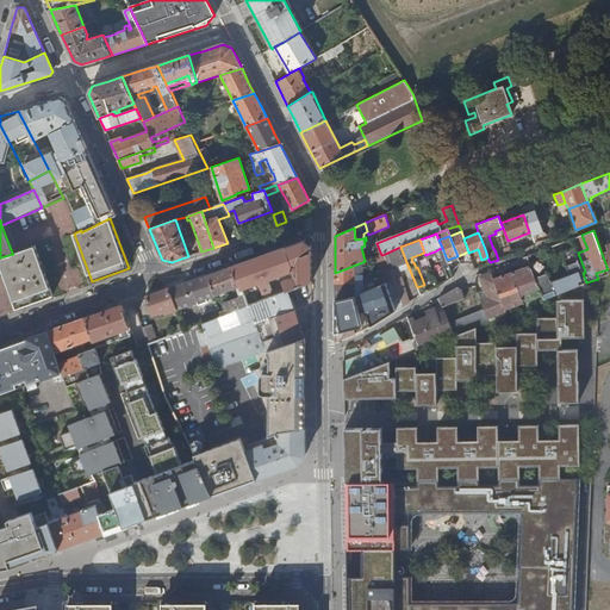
[(242,290),(260,282),(262,288),(244,296),(248,306),(287,291),(311,282),(311,267),(311,246),(304,241),(244,262),(234,266),(242,290)]
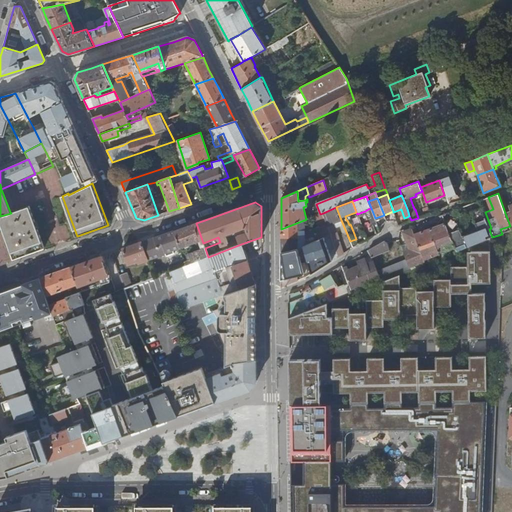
[(11,213),(27,254),(45,247),(29,205),(10,212),(11,213)]
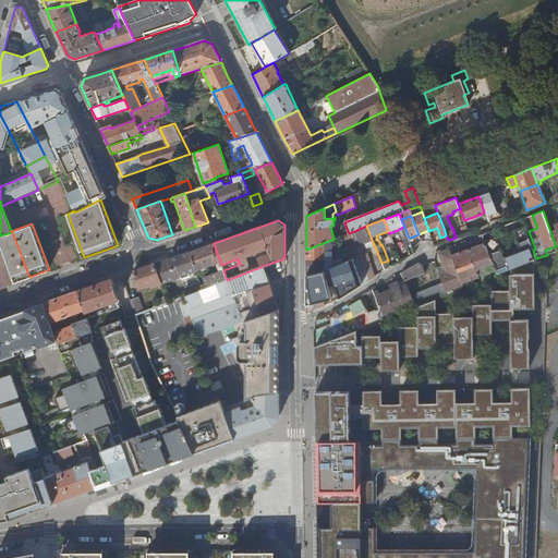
[(352,232),(356,244),(361,257),(362,263),(368,280),(375,276),(363,243),(372,240),(366,226),(352,232)]
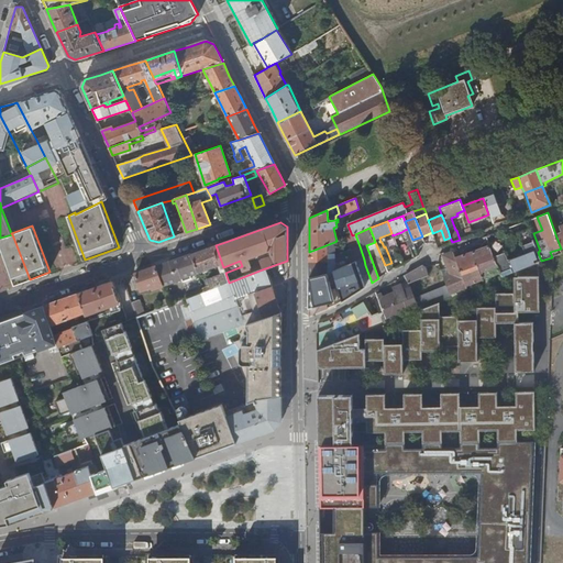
[(500,240),(488,244),(488,245),(498,271),(500,277),(519,269),(540,262),(541,261),(538,252),(529,229),(517,233),(525,253),(507,260),(500,240)]
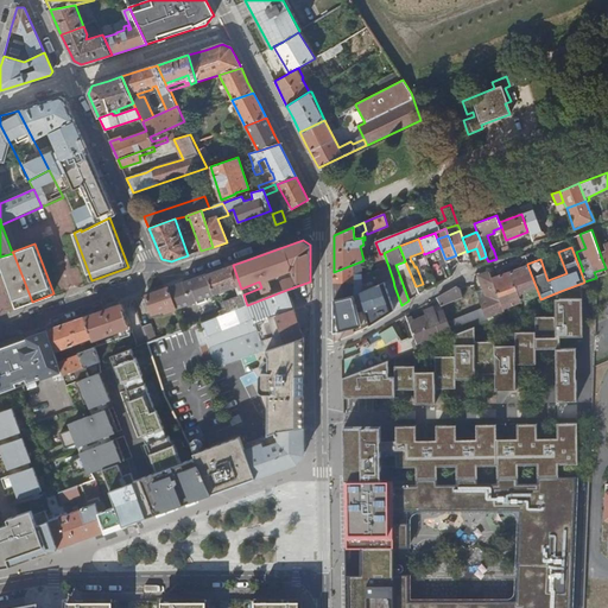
[(0,261),(18,308),(32,302),(13,253),(0,257),(0,261)]
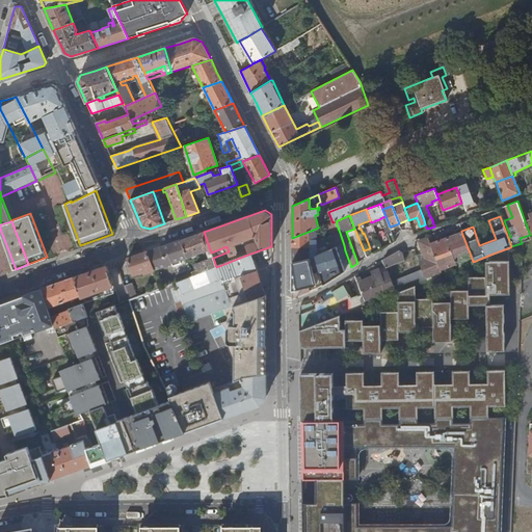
[(336,221),(333,222),(329,223),(334,235),(340,233),(336,221)]
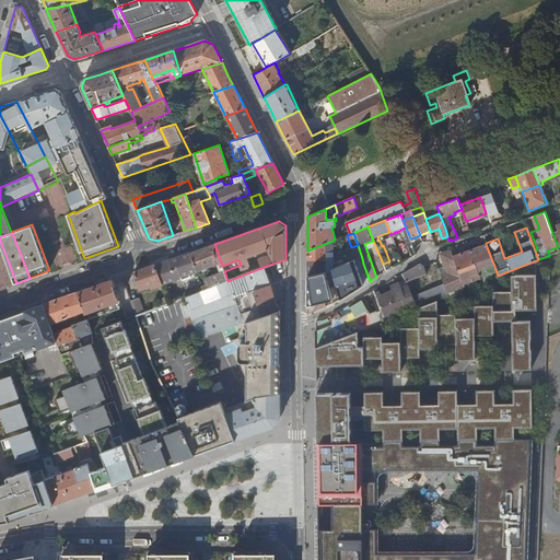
[(49,243),(58,268),(71,264),(62,238),(49,243)]
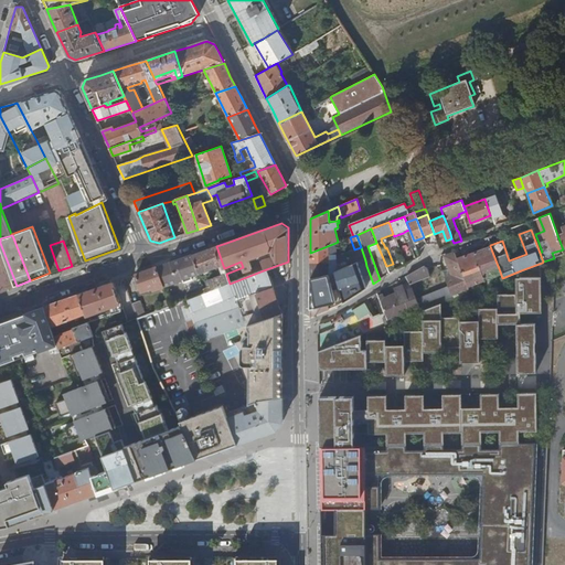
[(419,256),(414,241),(411,242),(408,243),(415,258),(419,256)]
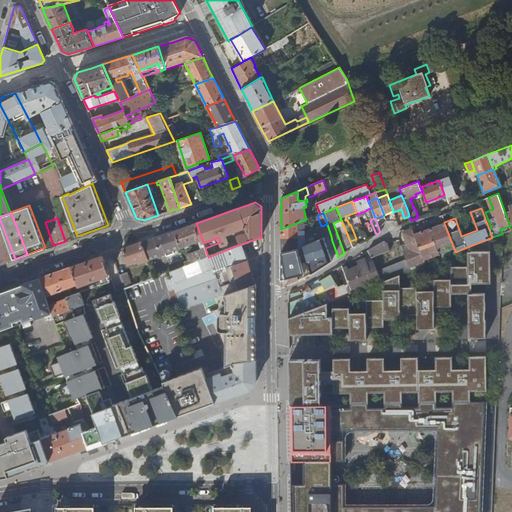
[(304,220),(281,229),(281,234),(281,241),(304,232),(304,220)]
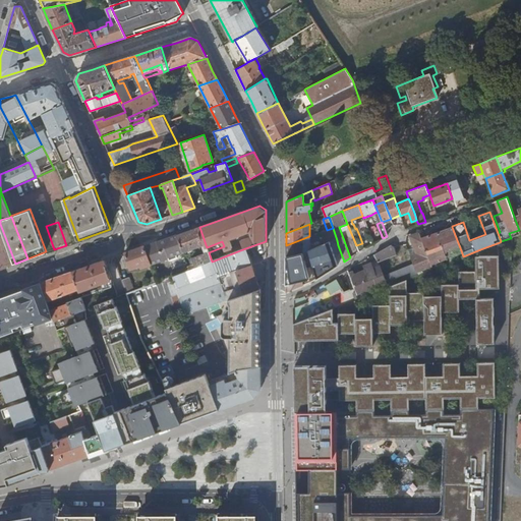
[(373,237),(381,235),(377,224),(368,226),(373,237)]
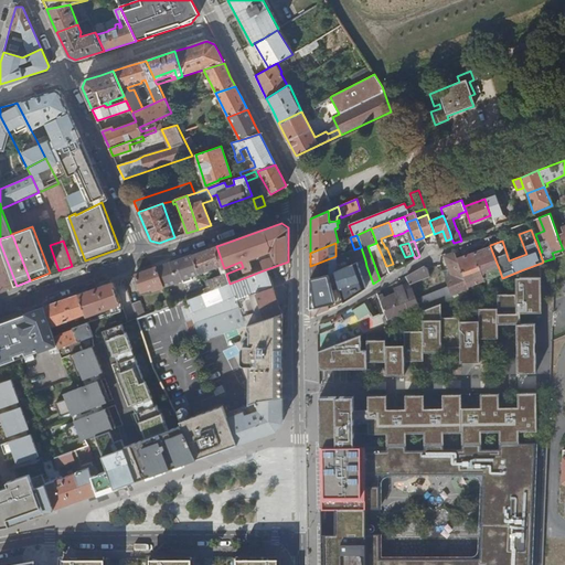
[(204,289),(205,292),(230,284),(226,274),(224,268),(216,246),(204,251),(193,255),(199,273),(219,266),(222,276),(208,281),(210,287),(208,288),(204,289)]
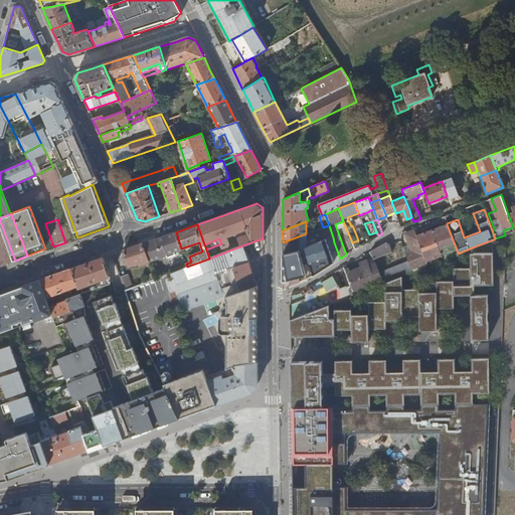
[(420,247),(425,262),(442,254),(441,253),(456,247),(447,224),(416,235),(419,243),(420,247)]
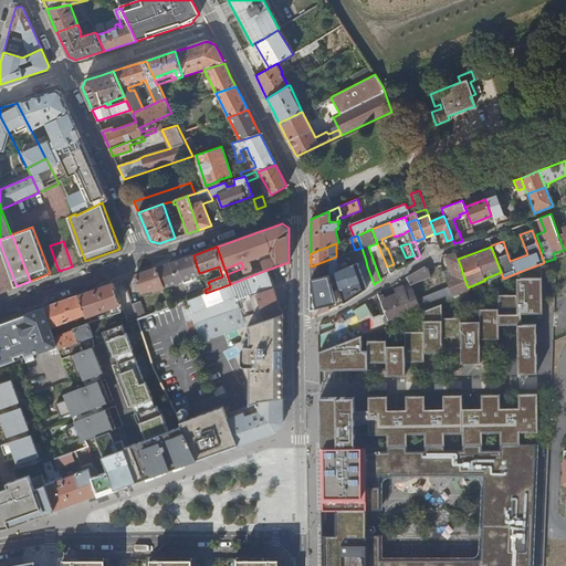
[(362,248),(355,250),(357,257),(360,257),(362,262),(366,261),(362,248)]
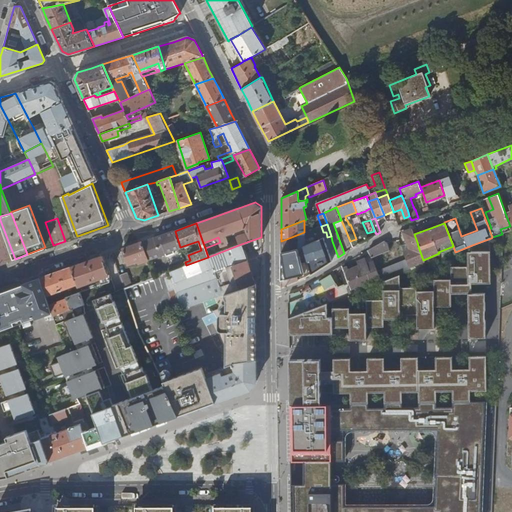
[(362,227),(353,231),(356,239),(358,244),(361,243),(367,240),(362,227)]
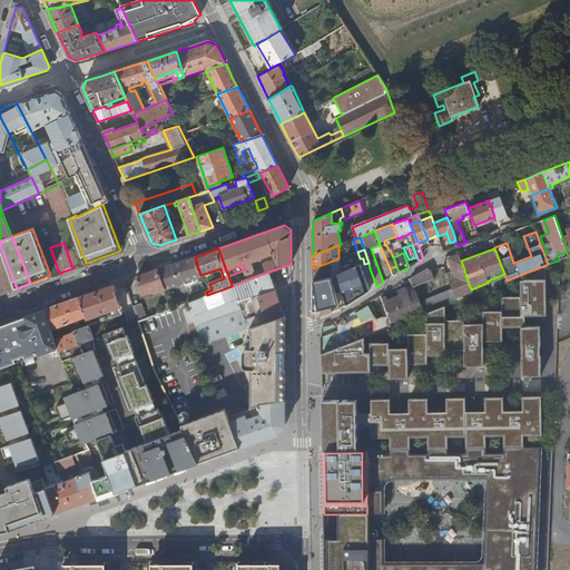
[(449,275),(464,269),(461,261),(459,255),(449,258),(450,265),(445,266),(449,275)]
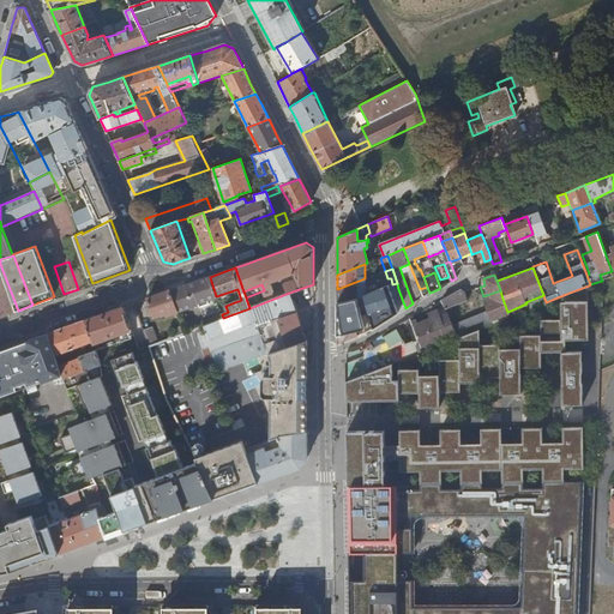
[(198,281),(169,290),(176,311),(198,304),(199,306),(209,302),(208,300),(216,296),(210,277),(198,281)]
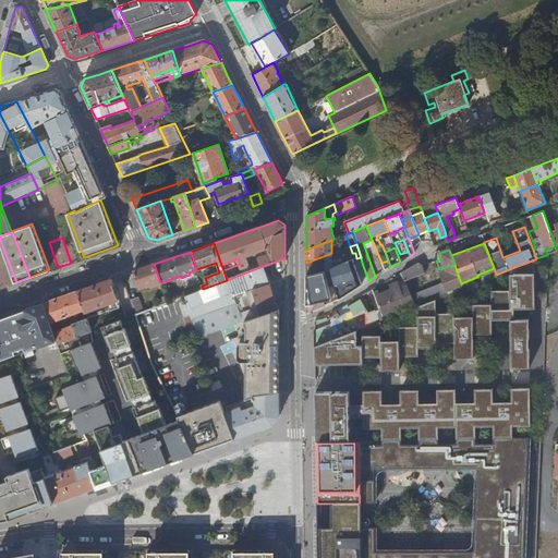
[(331,253),(306,263),(306,269),(306,276),(325,271),(331,268),(332,268),(331,253)]
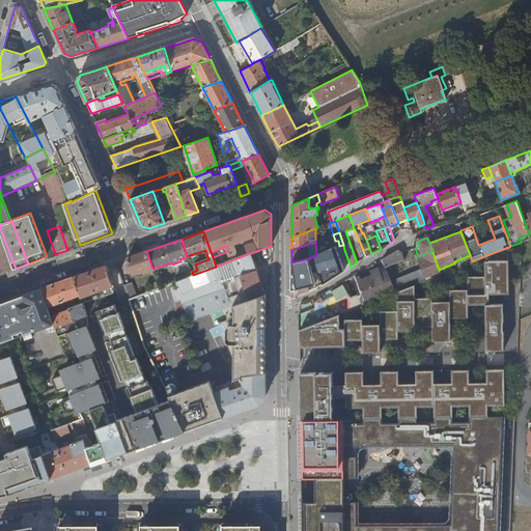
[(490,254),(490,294),(508,294),(509,247),(490,254)]
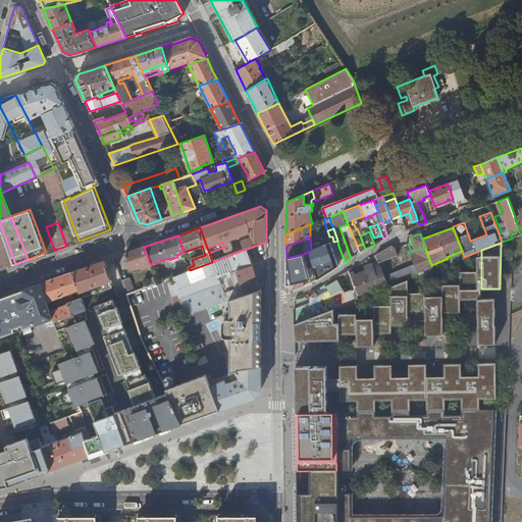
[(330,244),(311,251),(310,251),(317,278),(337,265),(330,244)]
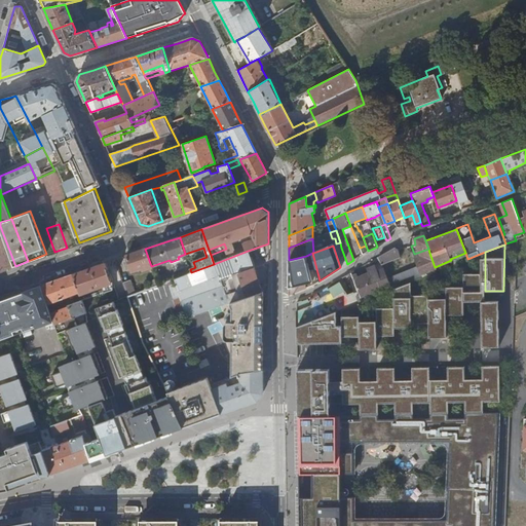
[(399,256),(397,250),(393,248),(378,257),(381,263),(399,256)]
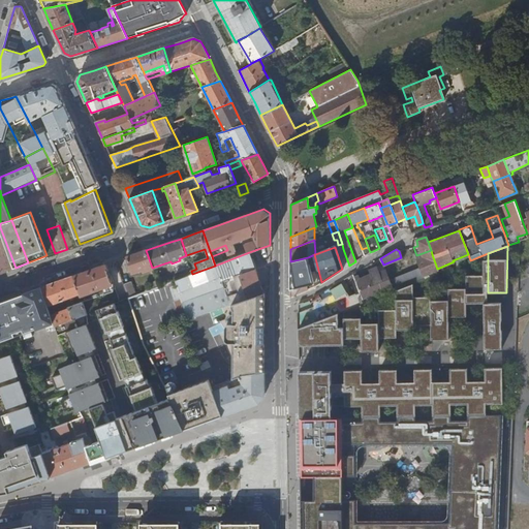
[(137,253),(126,257),(132,273),(143,270),(144,272),(152,269),(152,268),(146,250),(137,253)]
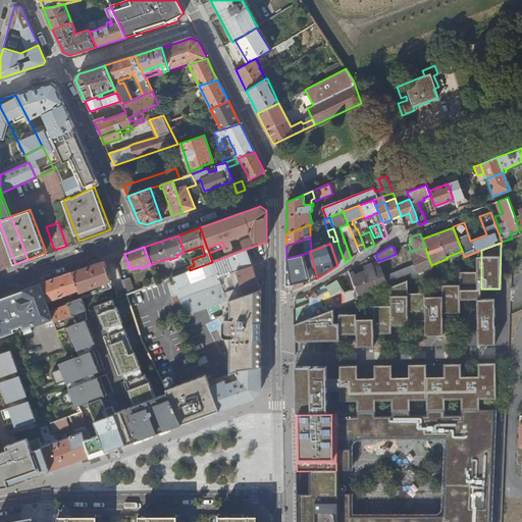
[(186,315),(227,300),(260,290),(246,249),(212,262),(190,270),(172,276),(186,315)]
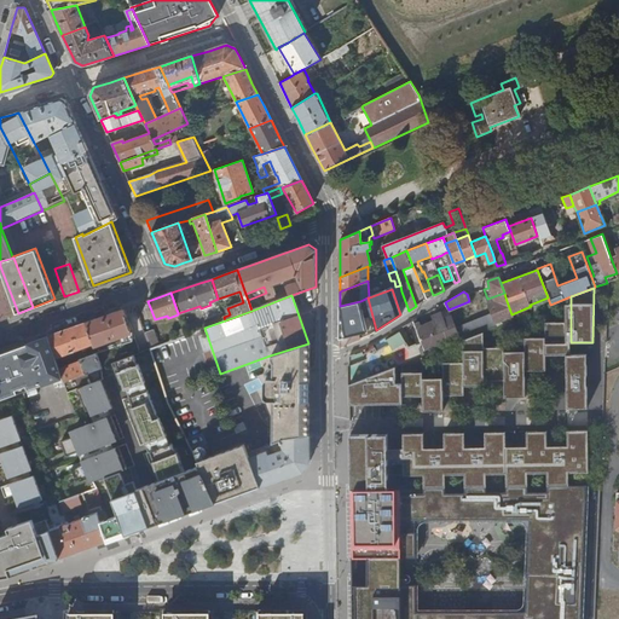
[(487,305),(490,313),(493,320),(512,314),(505,298),(487,305)]
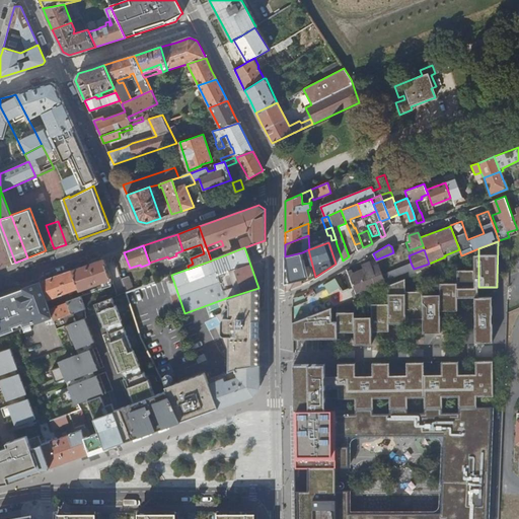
[(302,252),(285,256),(285,281),(285,291),(302,284),(301,280),(308,278),(302,252)]
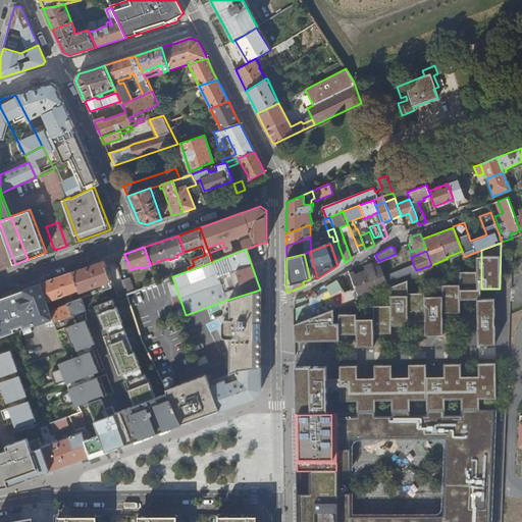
[(86,268),(72,272),(79,291),(80,292),(105,282),(106,290),(108,289),(111,288),(111,279),(112,279),(105,261),(86,268)]
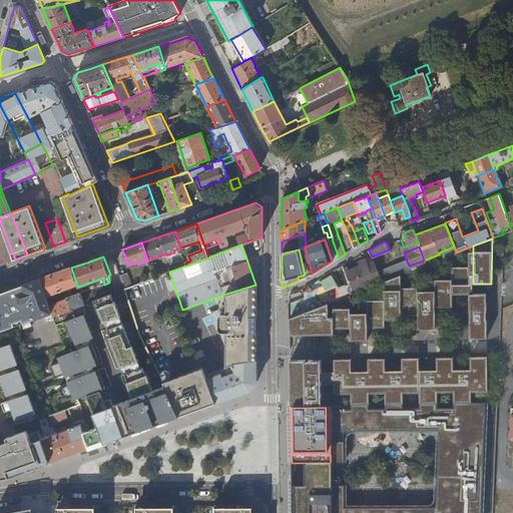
[(349,283),(351,290),(379,279),(381,283),(384,282),(401,275),(411,271),(409,266),(406,260),(376,272),(372,263),(367,265),(365,260),(358,263),(360,268),(349,273),(347,267),(343,268),(349,283)]
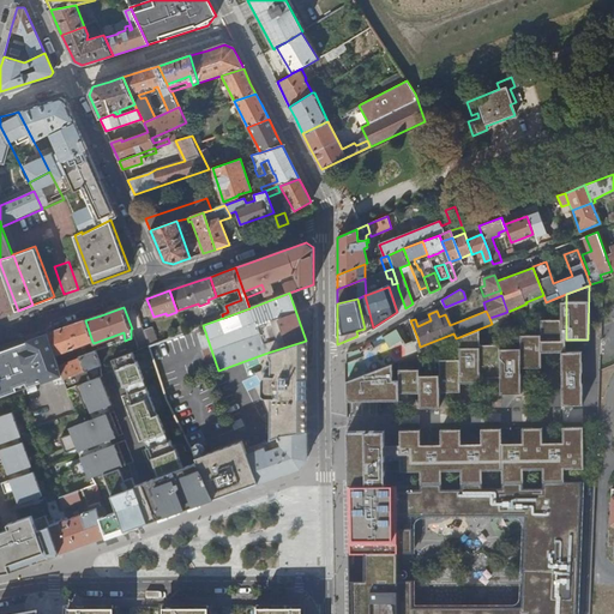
[(521,367),(541,367),(541,339),(561,339),(561,319),(541,319),(541,335),(521,333),(521,367)]
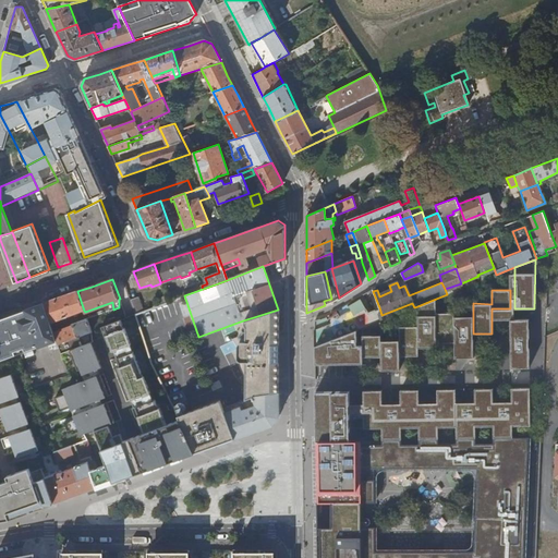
[(45,303),(46,307),(51,323),(84,311),(77,291),(67,295),(45,303)]
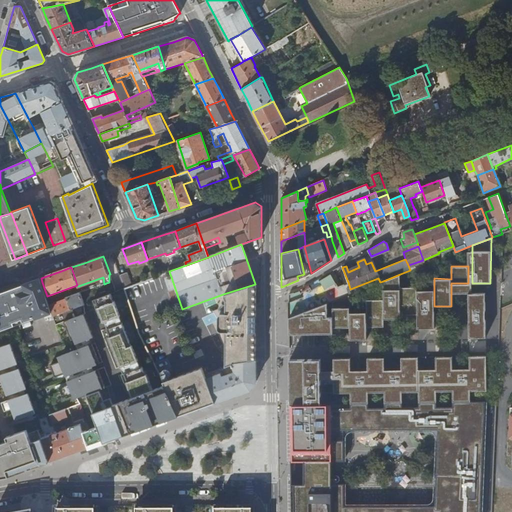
[(127,273),(119,275),(124,288),(132,285),(127,273)]
